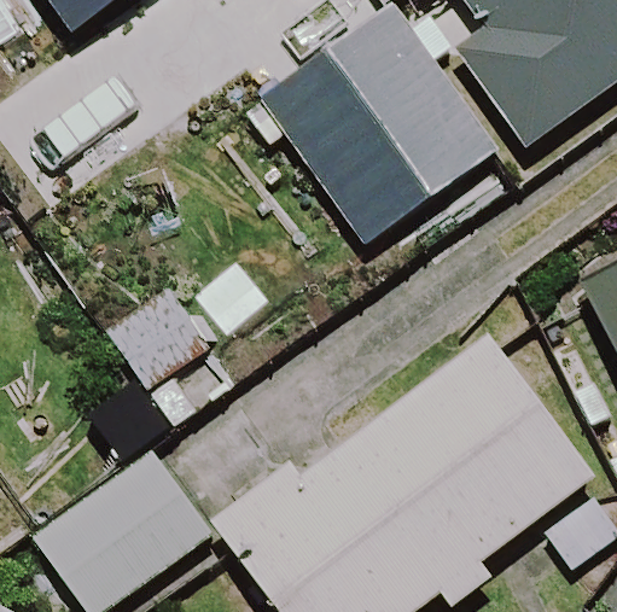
[(47,0),(68,29),(108,0),(47,0)]
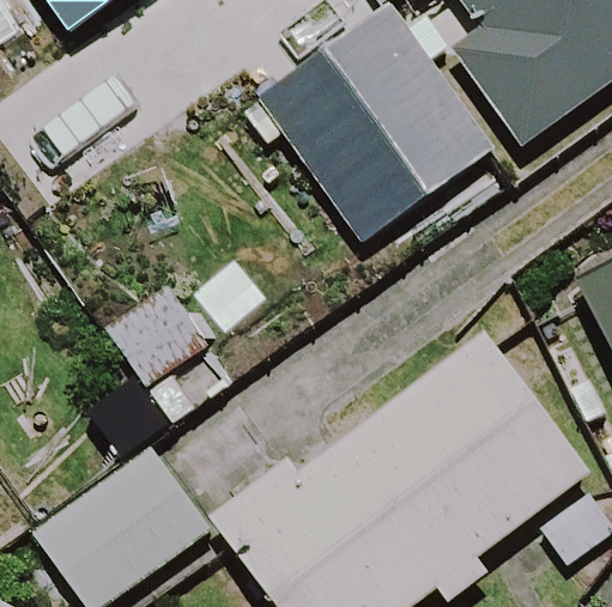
[(495,145),(387,0),(382,0),(254,96),(363,242),(495,145)]
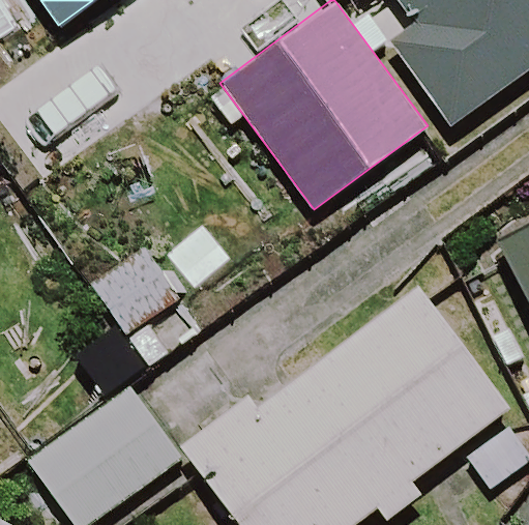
[(390,40),(451,123),(528,66),(528,0),(401,0),(416,22),(390,40)]
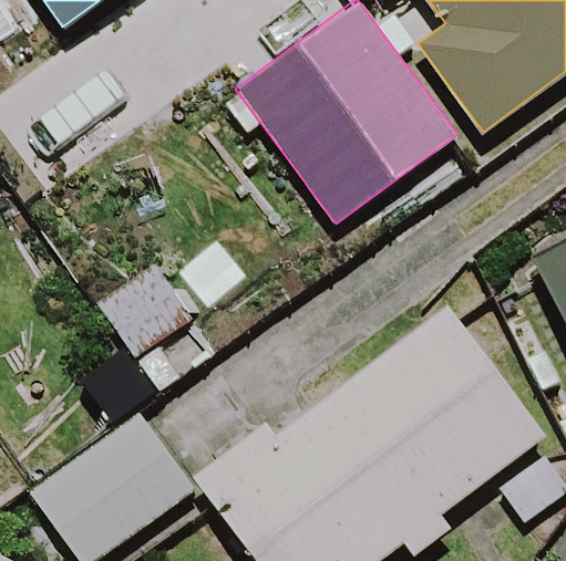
[(565,236),(532,256),(565,323),(565,236)]
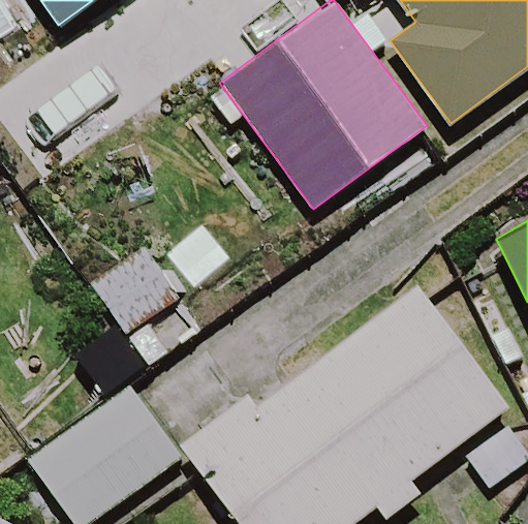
[(142,243),(90,281),(127,332),(179,293),(142,243)]
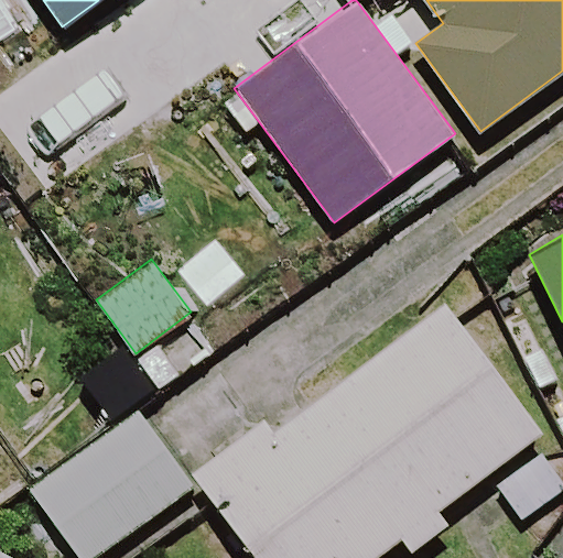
[(545,434),(446,303),(274,431),(264,419),(191,474),(253,557),(379,557),(402,542),(412,554),(451,525),(441,512),(545,434)]
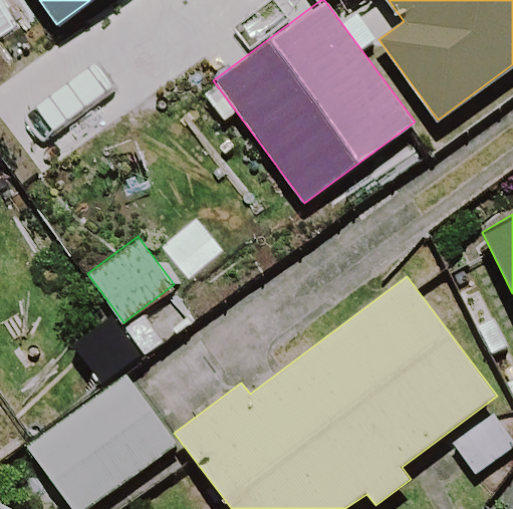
[(84,508),(176,442),(123,372),(25,447),(72,508),(84,508)]
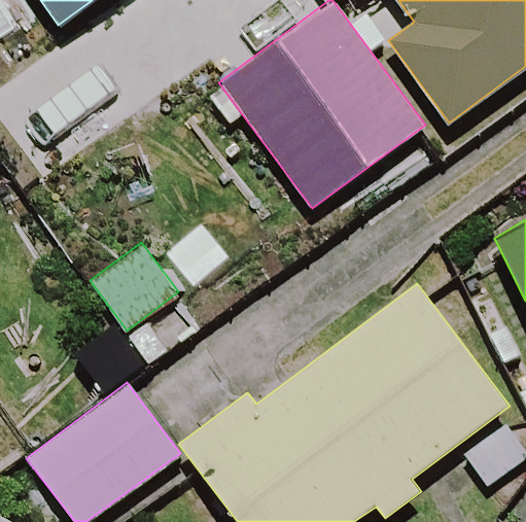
[(0,521),(19,521),(0,512),(0,521)]
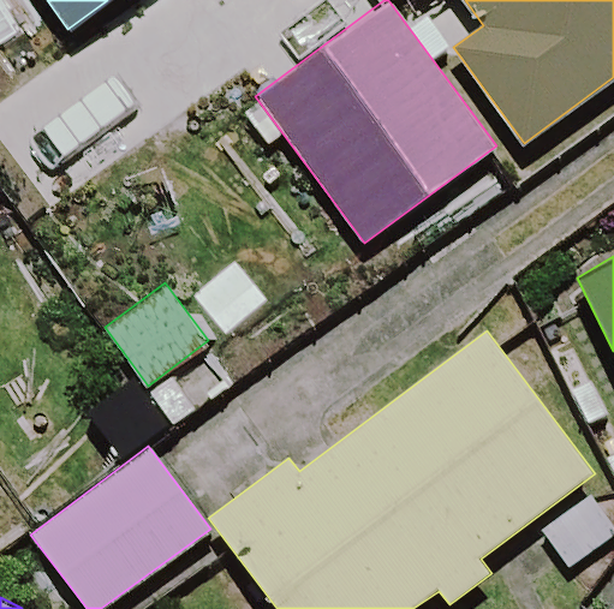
All buildings are outlined.
